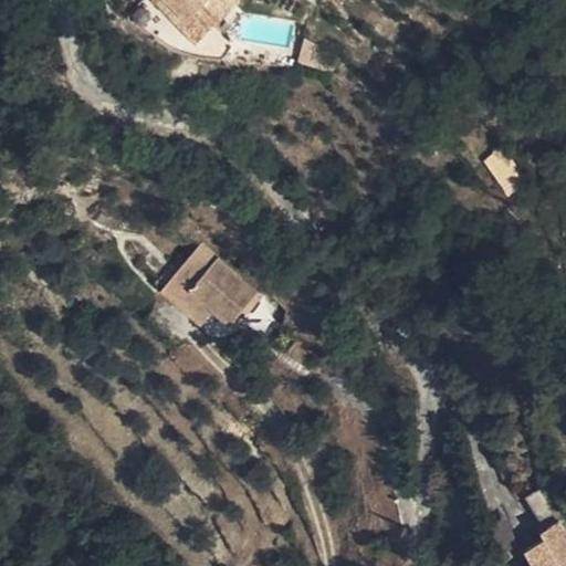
[(252,12),(240,0),(169,0),(165,6),(194,37),(210,20),(227,37),(252,12)]
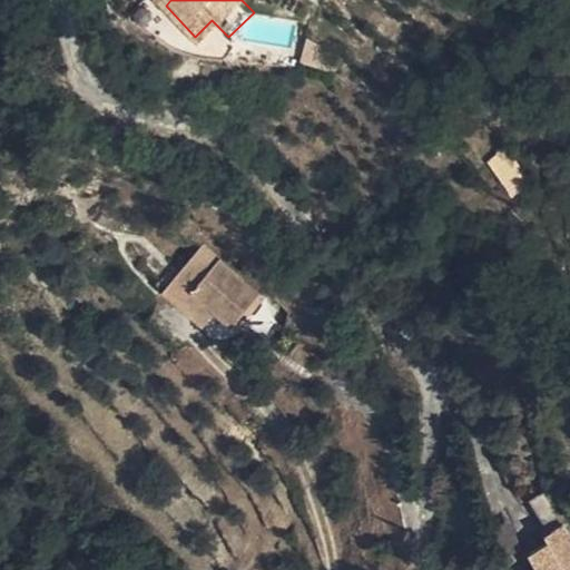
[(159,12),(205,60),(228,37),(212,20),(195,37),(166,6),(159,12)]
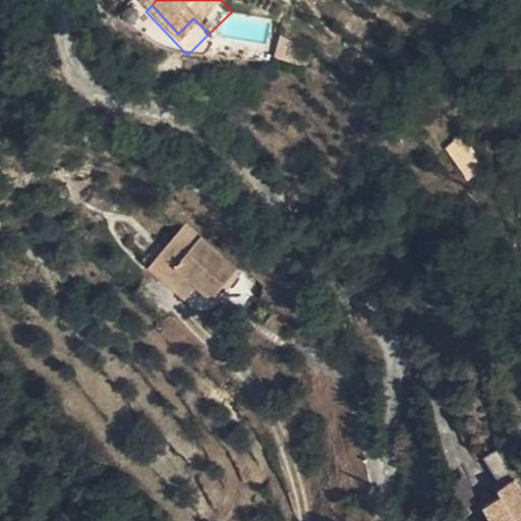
[(462,136),(445,146),(464,180),(481,170),(462,136)]
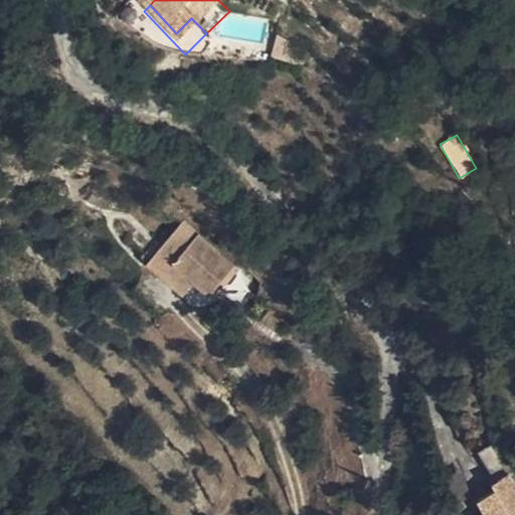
[(165,209),(144,240),(137,235),(129,247),(154,265),(158,259),(180,274),(186,264),(203,275),(221,248),(165,209)]
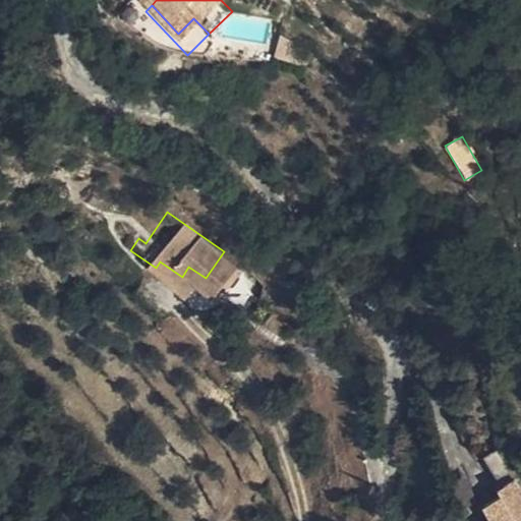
[(178,283),(182,277),(160,262),(156,268),(178,283)]
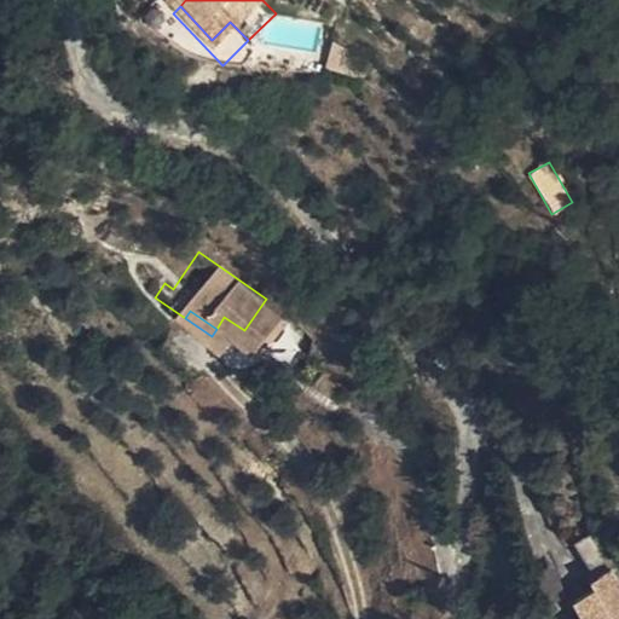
[(588,571),(606,562),(593,534),(576,543),(588,571)]
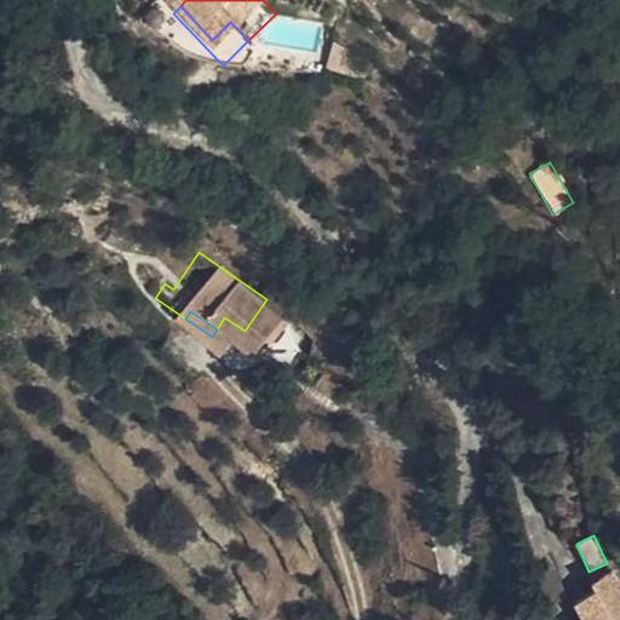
[(619,619),(619,573),(619,572),(600,580),(603,587),(584,596),(592,615),(583,619),(619,619)]
